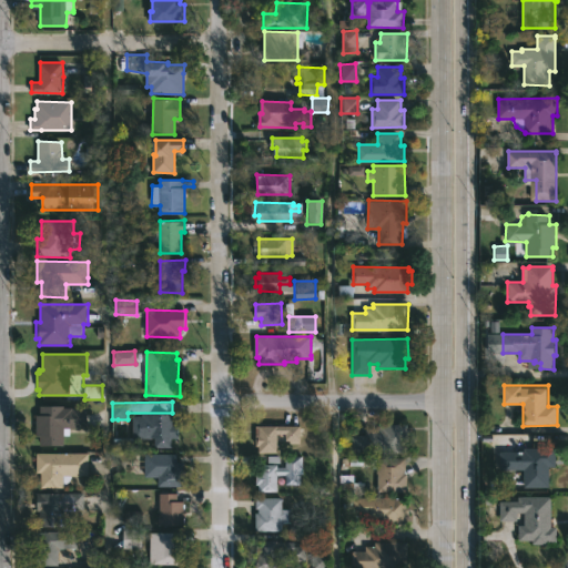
[(64,406),(64,407),(72,407),(72,409),(88,409),(88,428),(69,428),(69,435),(64,435),(64,446),(40,446),(40,436),(37,436),(37,415),(40,415),(40,405),(64,406)]
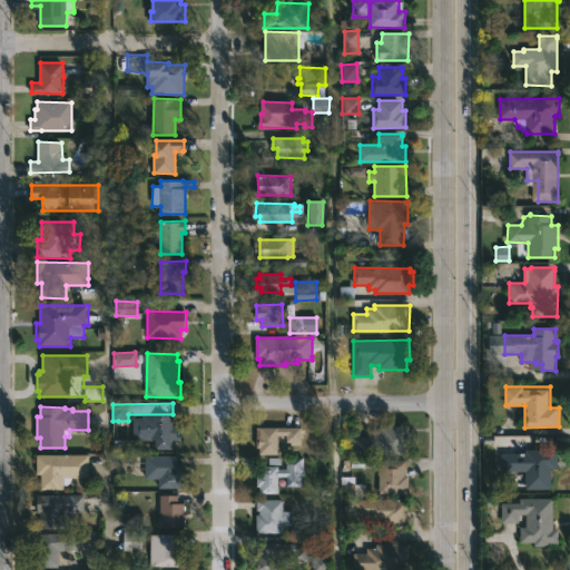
[(174,415),(174,424),(180,424),(180,440),(176,440),(176,449),(159,449),(160,440),(136,440),(136,451),(115,451),(115,439),(134,439),(134,418),(144,418),(144,415),(174,415)]
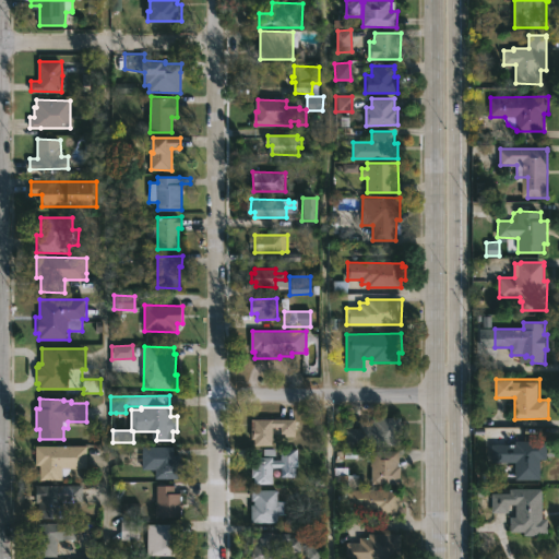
[(402,445),(346,445),(346,428),(360,428),(360,421),(375,421),(375,417),(402,417),(402,445)]
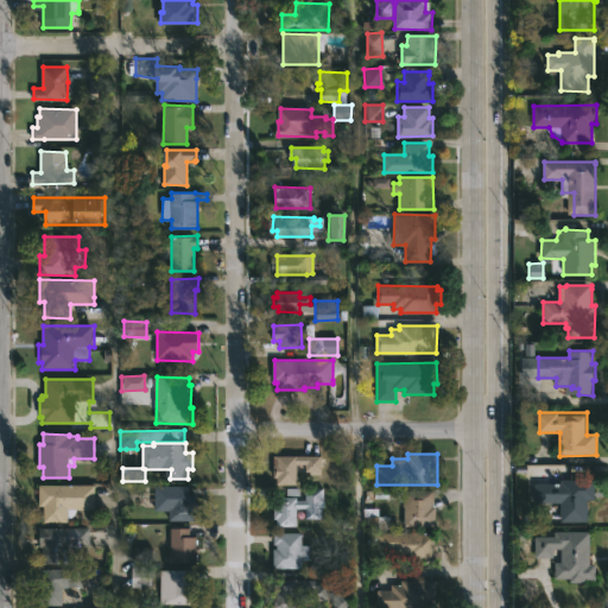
[(322,456),(322,474),(306,474),(306,464),(298,464),(298,485),(278,485),(278,477),(274,477),(274,456),(322,456)]
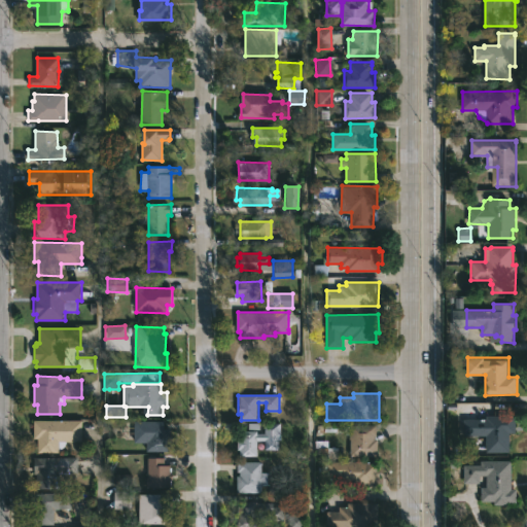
[(511,432),(511,453),(488,452),(488,435),(473,435),(473,440),(464,440),(464,419),(488,419),(488,416),(512,416),(512,432),(511,432)]
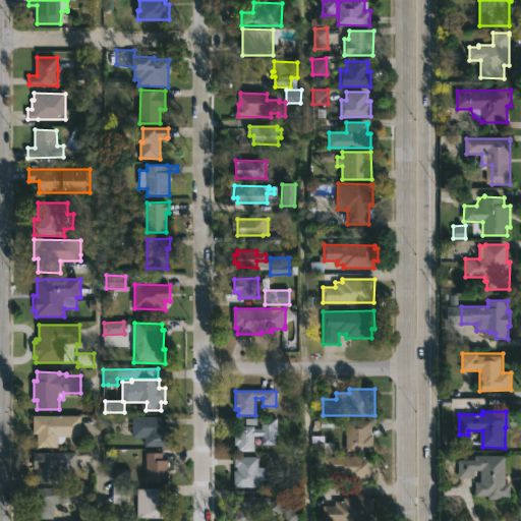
[(171,431),(171,439),(169,439),(168,446),(162,446),(162,440),(155,440),(155,447),(146,446),(146,437),(133,437),(134,421),(123,421),(123,415),(164,416),(163,423),(169,423),(169,431),(171,431)]
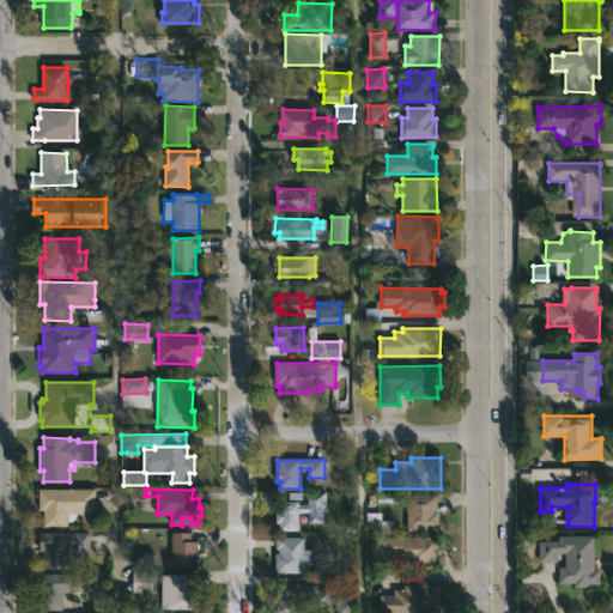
[(96,508),(96,514),(92,514),(92,521),(85,521),(85,525),(70,525),(70,527),(44,527),(44,510),(40,510),(40,490),(96,490),(96,508)]
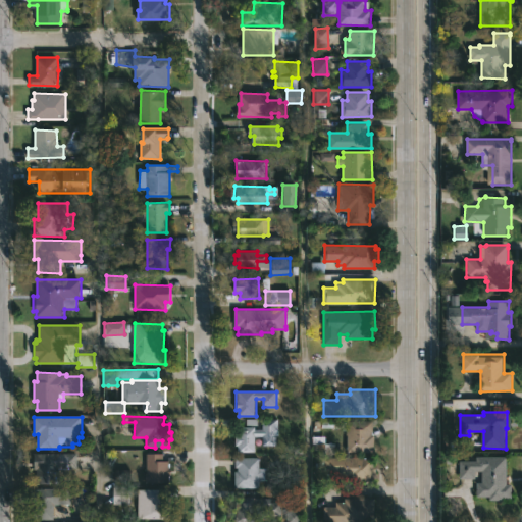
[(278,419),(277,446),(262,446),(263,436),(256,436),(255,452),(239,452),(239,447),(236,446),(237,427),(256,427),(256,429),(262,429),(262,419),(278,419)]
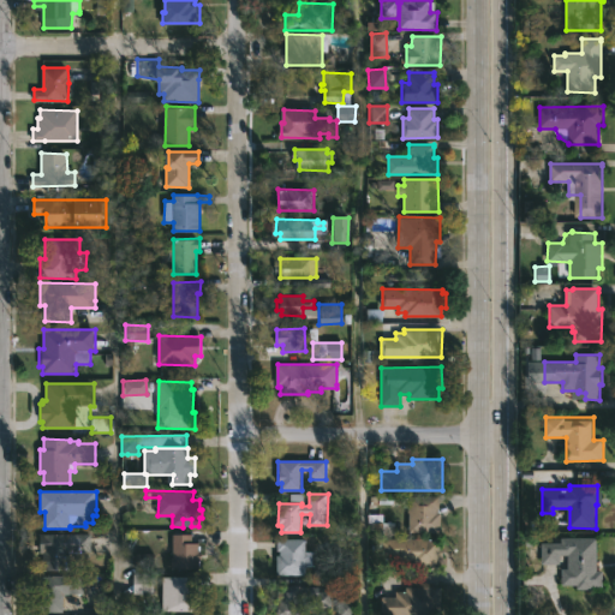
[(406,495),(406,497),(440,496),(439,513),(442,513),(442,533),(410,532),(410,505),(378,505),(378,496),(406,495)]
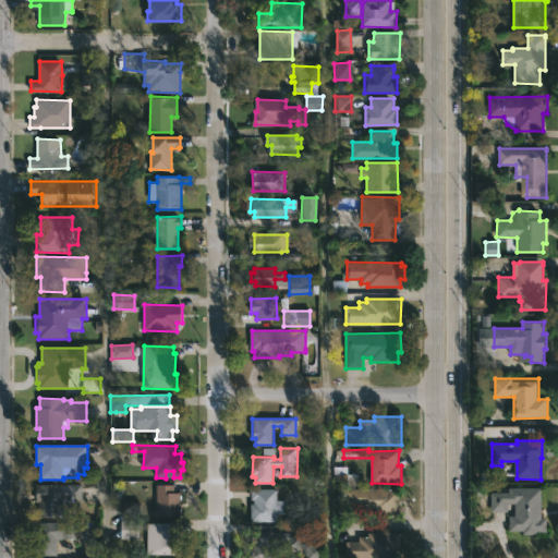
[(63,518),(40,517),(40,485),(84,484),(83,501),(63,501),(63,518)]
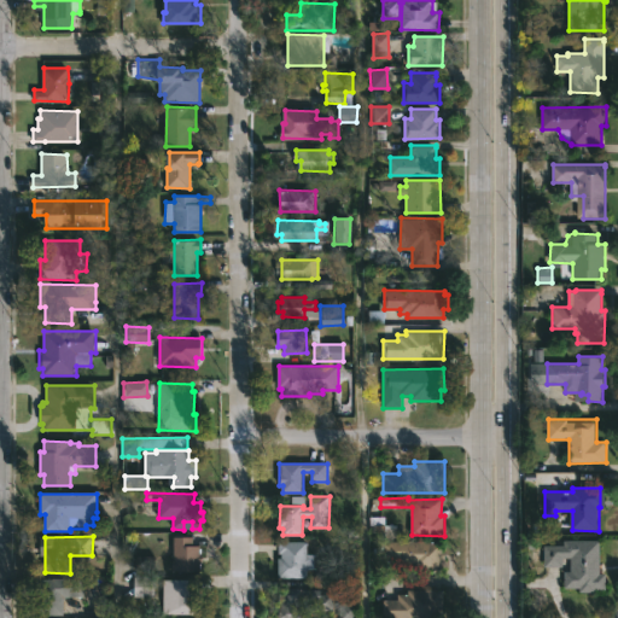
[(194,544),(194,546),(200,546),(200,554),(203,554),(203,563),(200,563),(199,572),(174,572),(175,537),(194,537),(194,544)]
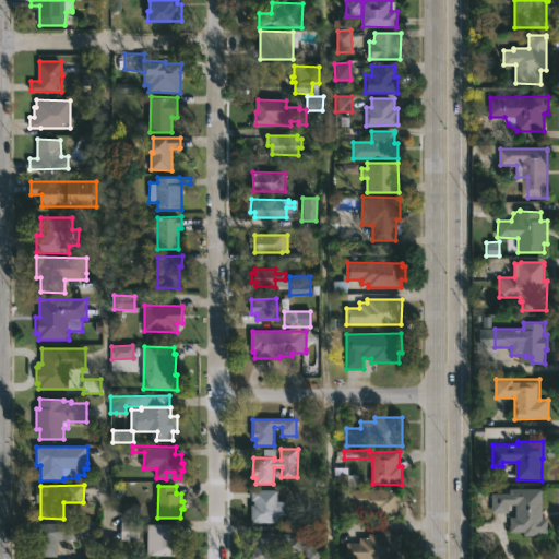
[(278,490),(278,501),(286,501),(286,503),(295,503),(295,516),(278,514),(278,523),(252,522),(252,504),(256,504),(256,501),(252,501),(253,489),(278,490)]
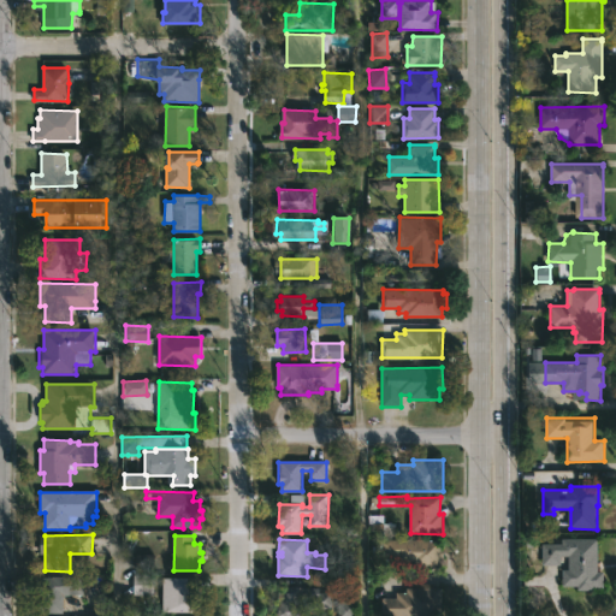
[(443,539),(443,550),(445,550),(445,558),(443,558),(443,569),(412,569),(412,563),(397,563),(397,558),(383,558),(383,552),(373,552),(373,539),(443,539)]
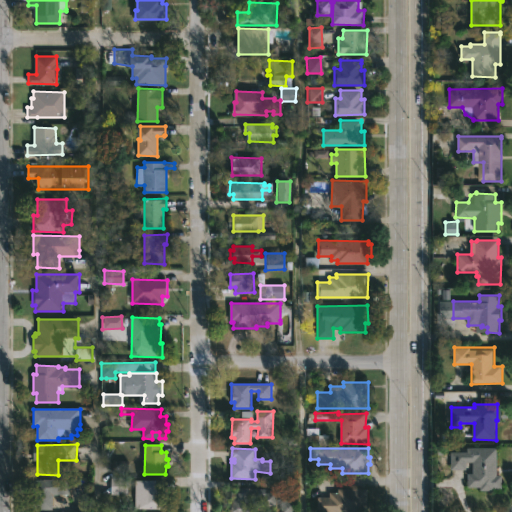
[(498,448),(498,475),(503,475),(503,488),(493,488),(493,491),(481,491),(481,487),(468,487),(468,474),(474,474),(473,462),(467,462),(467,470),(451,470),(451,452),(468,452),(468,448),(498,448)]
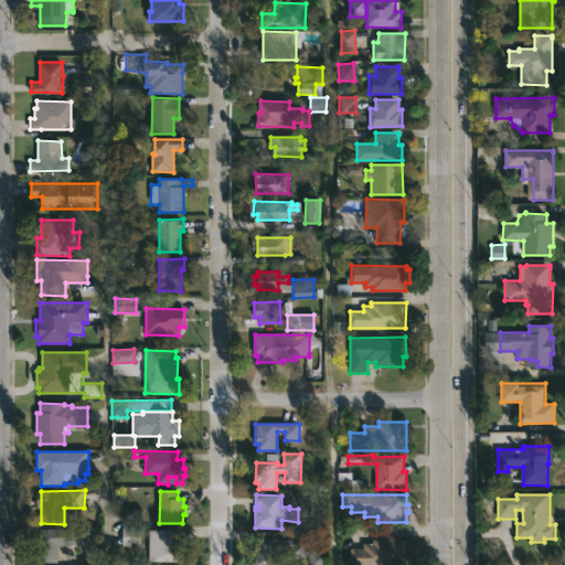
[(124,522),(144,523),(144,510),(124,509),(124,522)]
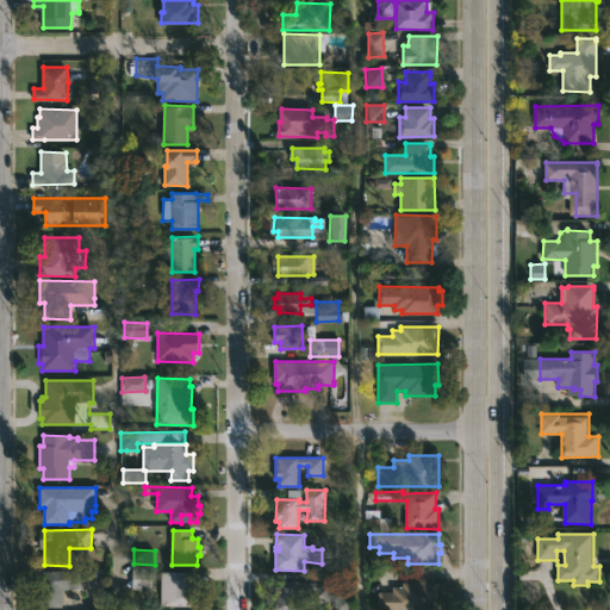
[(131,589),(150,590),(150,570),(131,570),(131,589)]
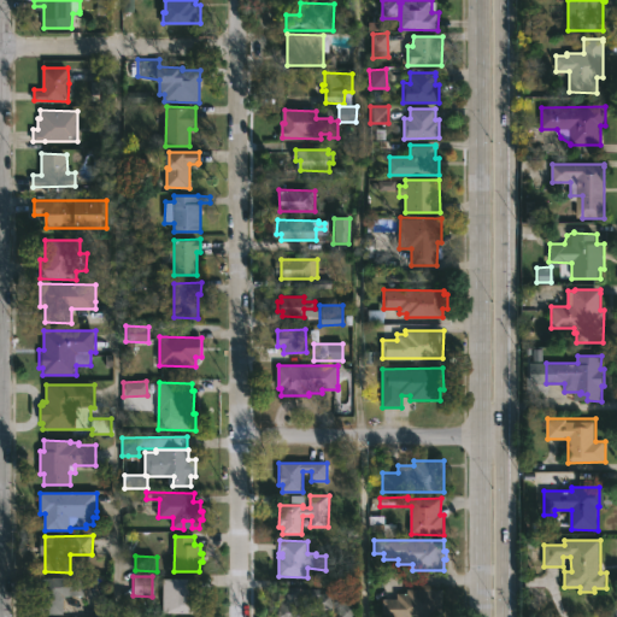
[(63,615),(40,615),(41,577),(88,579),(88,586),(84,585),(84,595),(63,595),(63,615)]
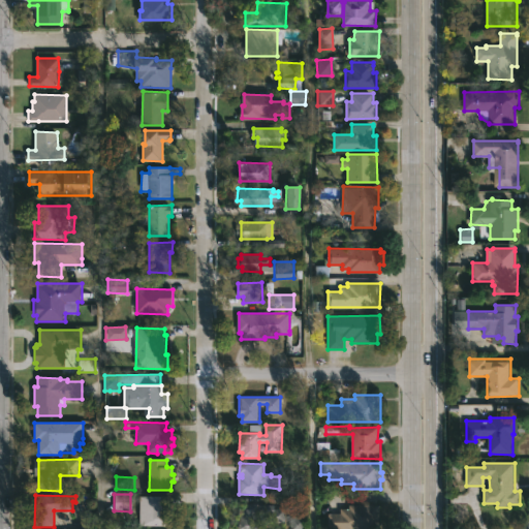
[(172,526),(141,527),(141,496),(172,496),(172,526)]
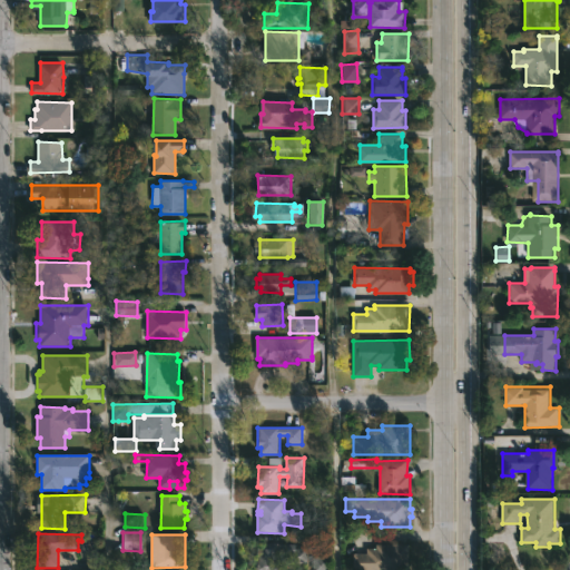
[(279,543),(291,544),(291,548),(308,548),(308,563),(290,563),(291,553),(279,552),(279,569),(257,569),(258,542),(279,543)]
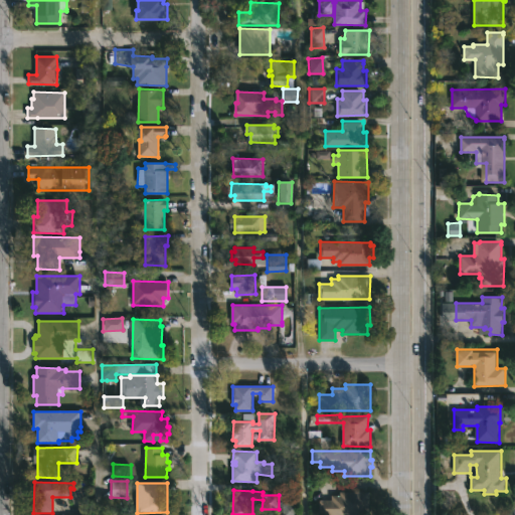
[(371,514),(323,514),(323,500),(332,500),(332,495),(340,495),(340,491),(371,492),(371,514)]
